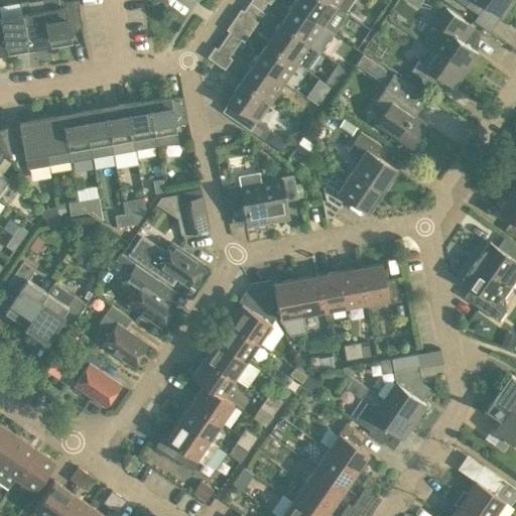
[(56,0),(40,0),(42,10),(48,44),(71,40),(69,28),(82,26),(76,0),(71,0),(63,1),(65,6),(58,7),(56,0)]
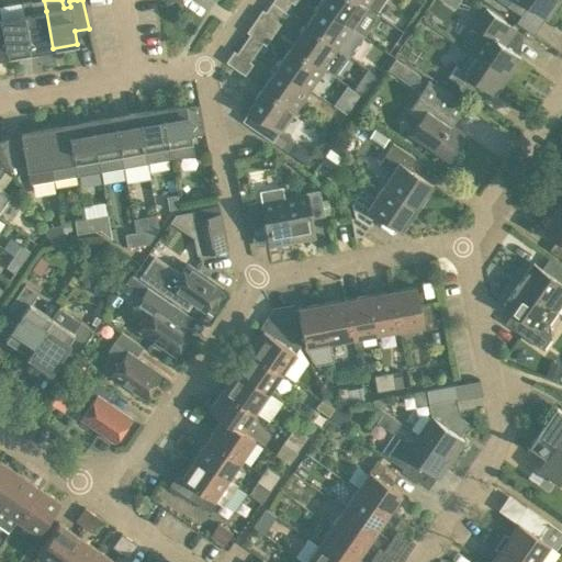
[(271,0),(270,2),(282,10),(289,0),(288,0),(271,0)]
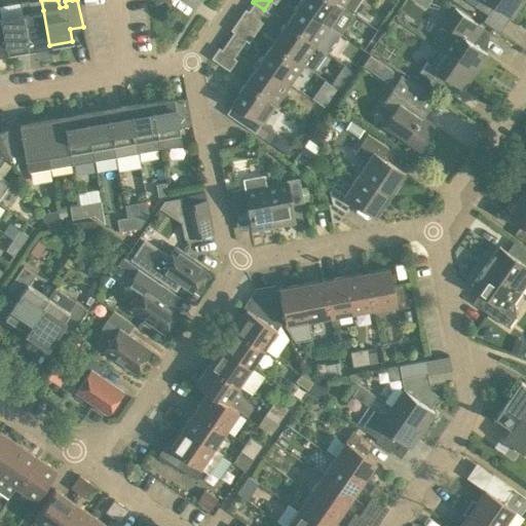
[(341,6),(333,0),(300,0),(298,4),(328,25),(341,6)]
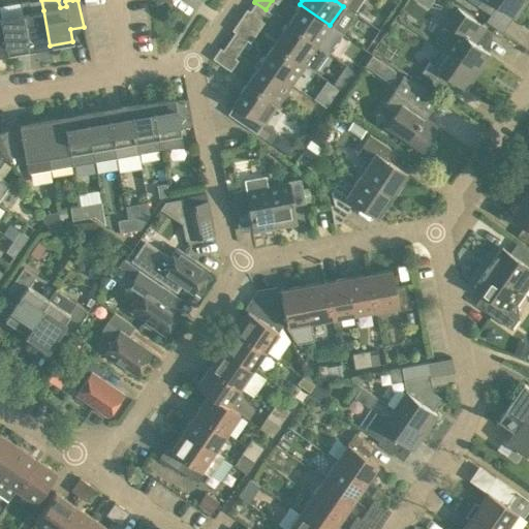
[(335,0),(343,6),(352,12),(361,0),(335,0)]
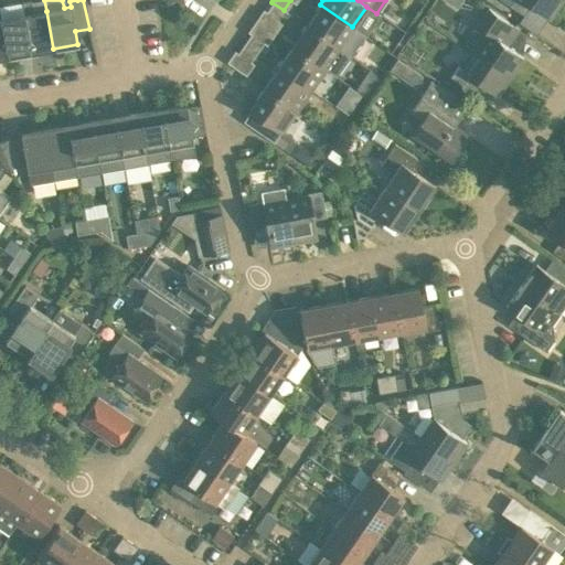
[(547,16),(557,0),(501,0),(522,14),(530,3),(547,16)]
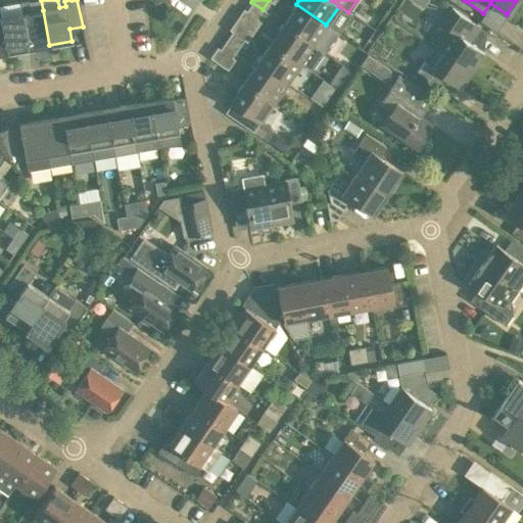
[(251,2),(245,10),(256,18),(263,9),(251,2)]
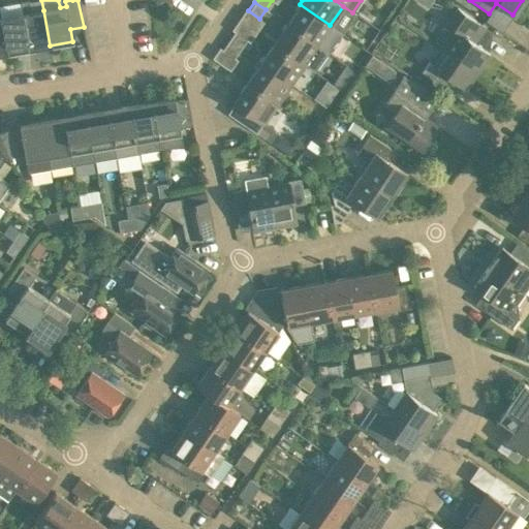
[(300,4),(286,23),(317,44),(327,52),(340,32),(330,25),(300,4)]
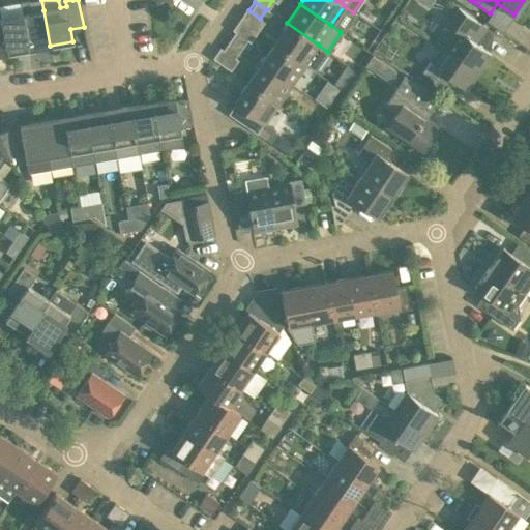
[(446,48),(476,68),(489,51),(492,32),(455,7),(446,23),(459,30),(446,48)]
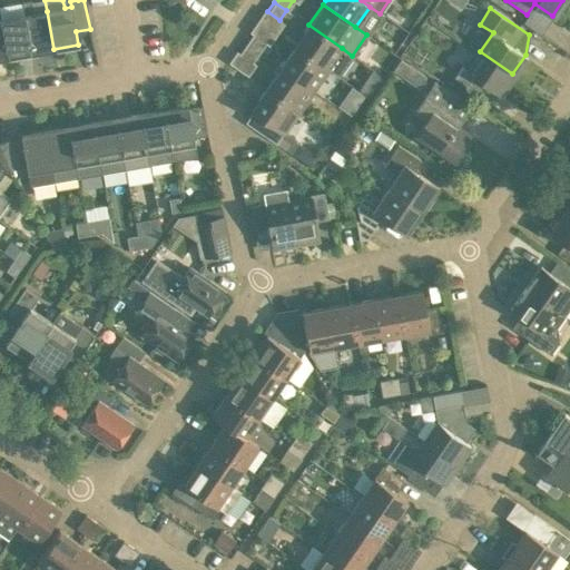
[(23,15),(30,53),(53,49),(47,11),(23,15)]
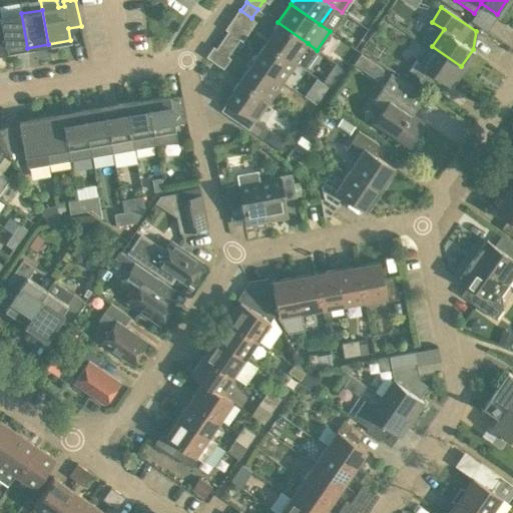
[(0,16),(0,19),(5,52),(27,48),(21,13),(0,16)]
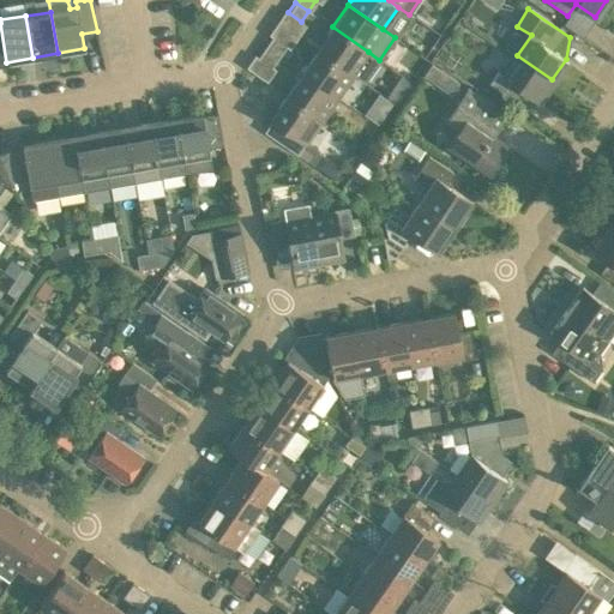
[(317,49),(351,74),(363,83),(379,60),(368,52),(332,26),(317,49)]
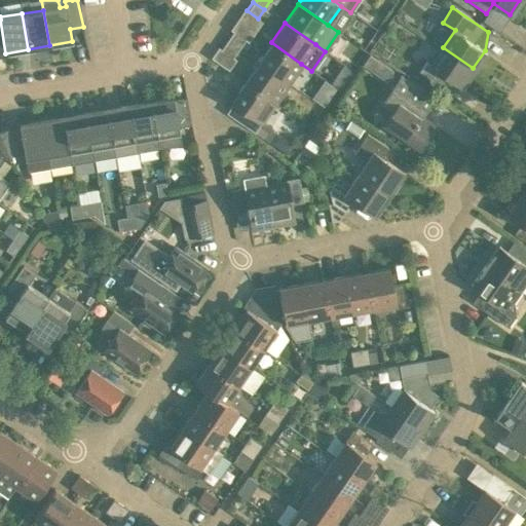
[(226,40),(237,48),(245,39),(233,31),(226,40)]
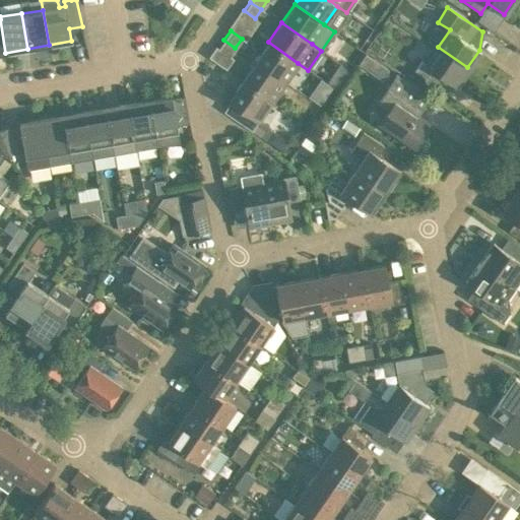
[(223,40),(217,49),(229,56),(235,48),(223,40)]
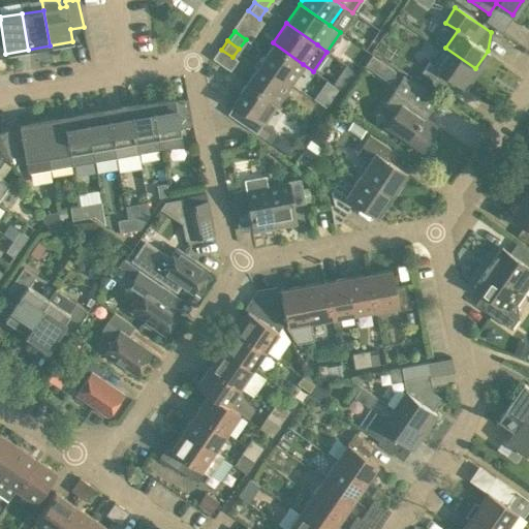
[(259,62),(289,83),(303,64),(273,42),(259,62)]
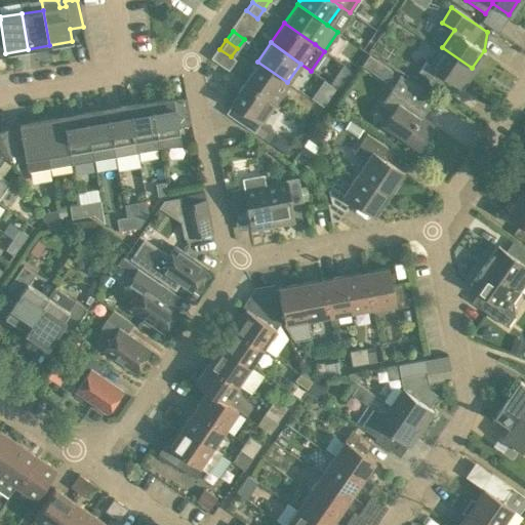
[(472,68),(442,47),(430,64),(425,61),(417,72),(429,80),(435,70),(459,86),(472,68)]
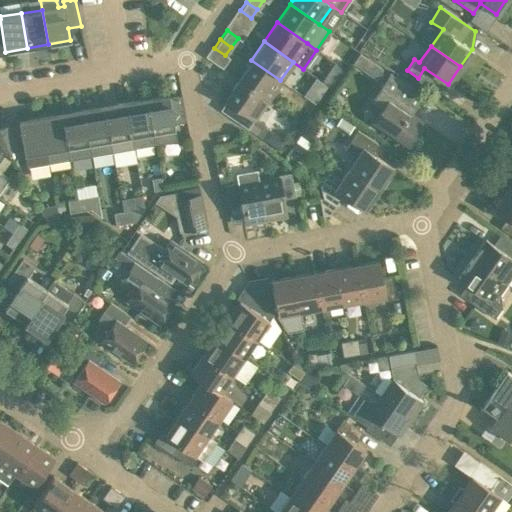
[(280,80),(251,60),(238,79),(267,99),(280,80)]
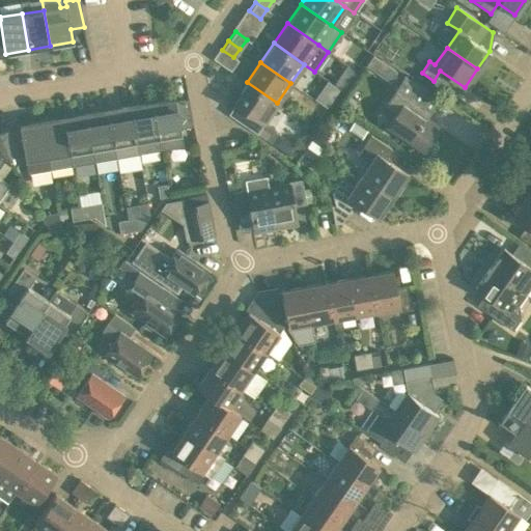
[(357,72),(345,64),(341,72),(352,79),(357,72)]
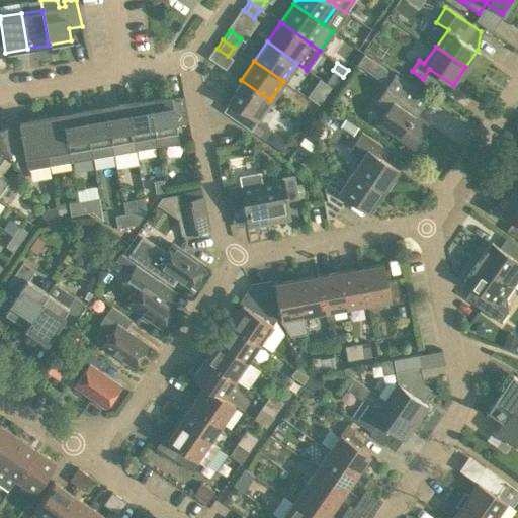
[(380,78),(386,70),(376,64),(371,72),(380,78)]
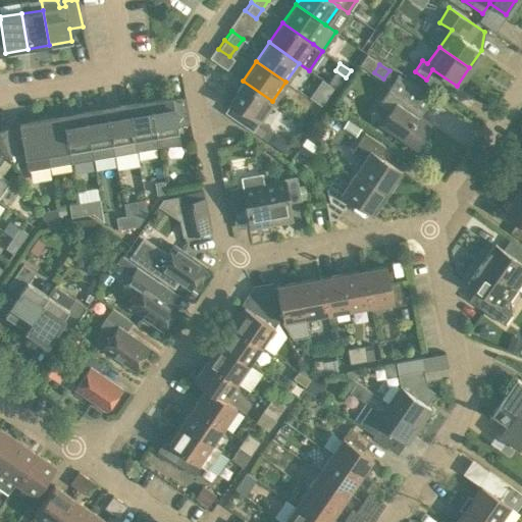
[(332,87),(320,79),(316,86),(327,93),(332,87)]
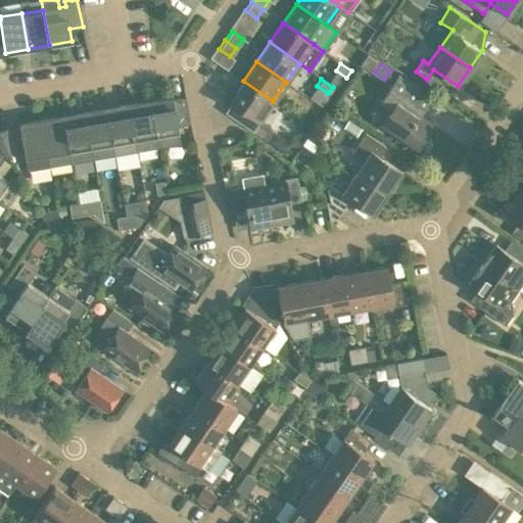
[(243,81),(229,101),(249,114),(242,125),(251,131),(262,138),(266,132),(269,128),(259,121),(273,101),(243,81)]
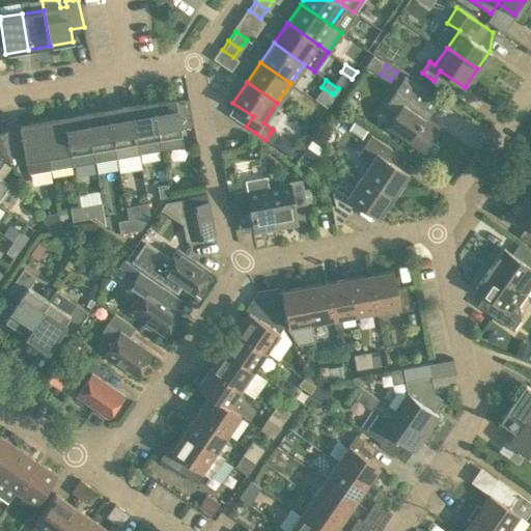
[(388,123),(423,148),(439,127),(416,111),(423,101),(399,84),(386,104),(396,111),(388,123)]
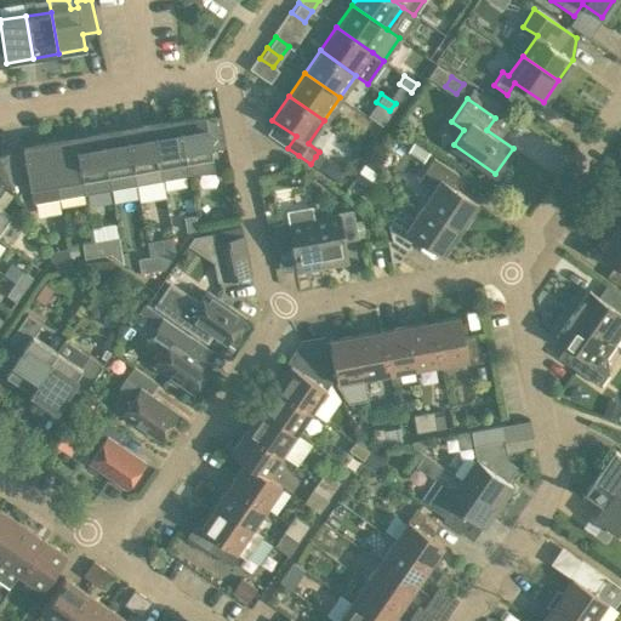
[(204,114),(177,119),(183,160),(187,175),(214,170),(210,148),(223,146),(218,114),(204,117),(204,114)]
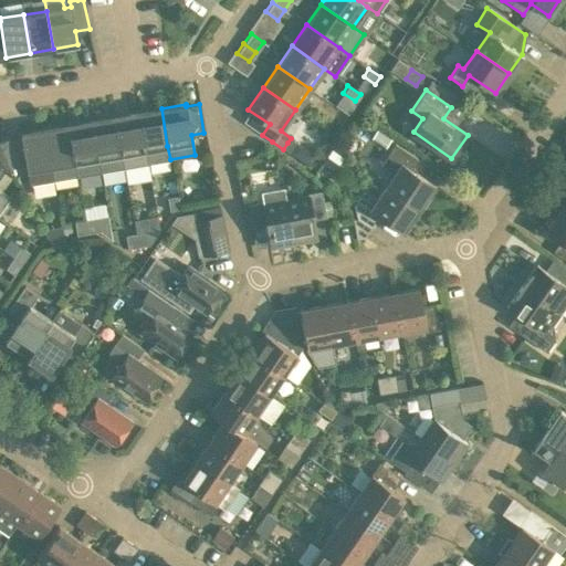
[(167,146),(161,108),(137,112),(146,164),(170,159),(167,146)]
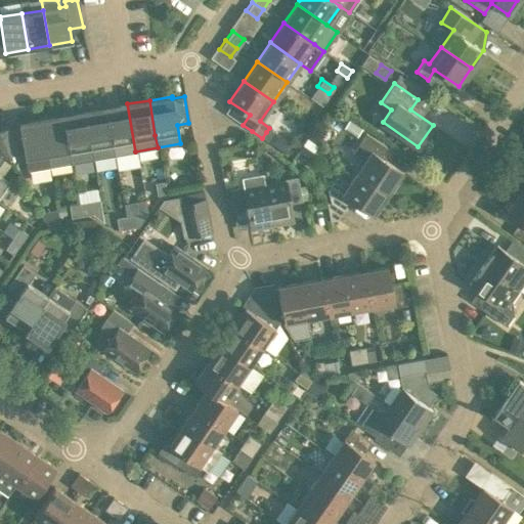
[(135,151),(127,103),(105,107),(114,156),(135,151)]
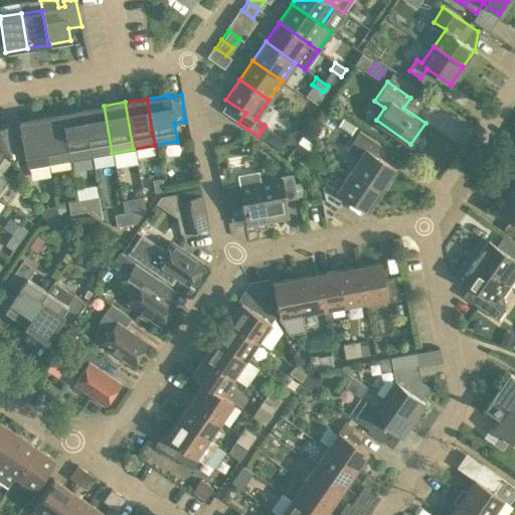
[(112,153),(104,106),(82,110),(91,156),(112,153)]
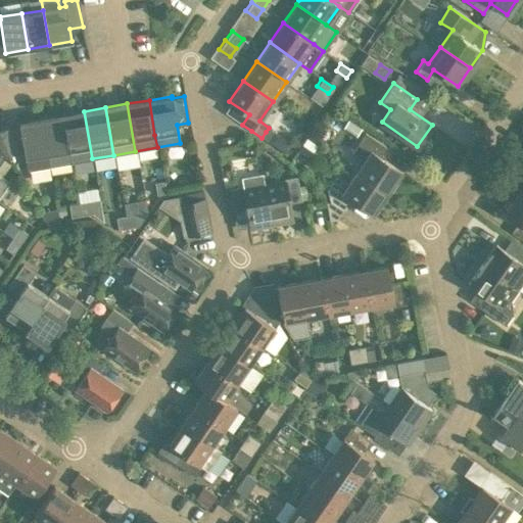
[(92,158),(84,111),(62,114),(69,162),(92,158)]
